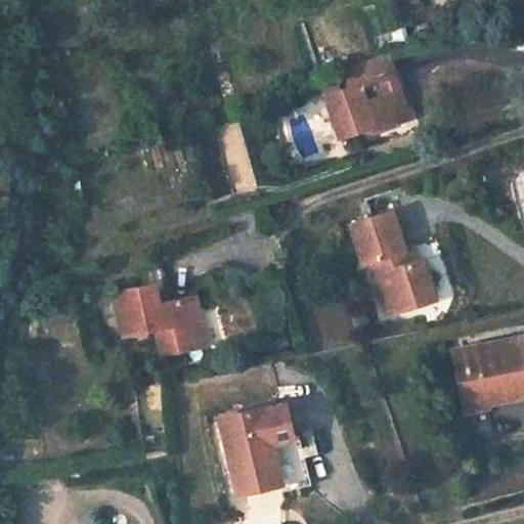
[(427,24),(415,28),(418,41),(432,36),(427,24)]
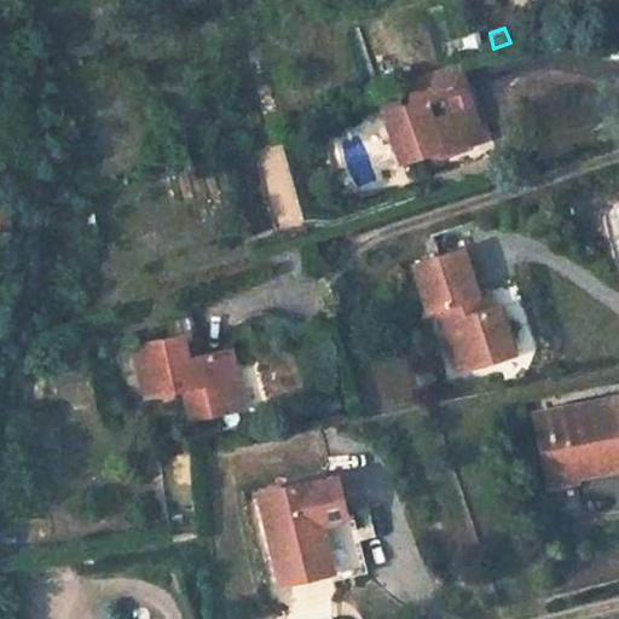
[(475,32),(449,41),(456,61),(482,52),(475,32)]
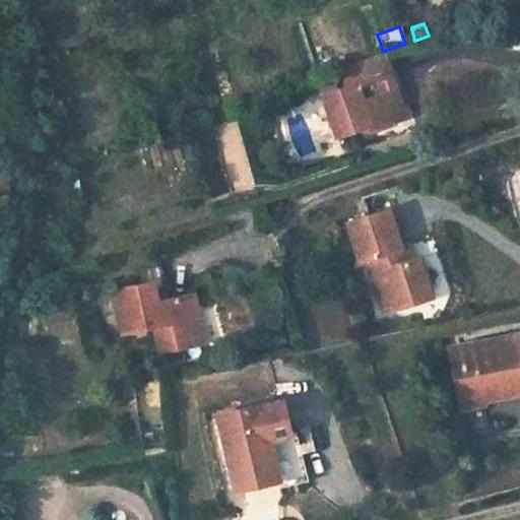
[(376,127),(409,116),(390,52),(338,70),(344,88),(330,93),(343,135),(375,124),(376,127)]
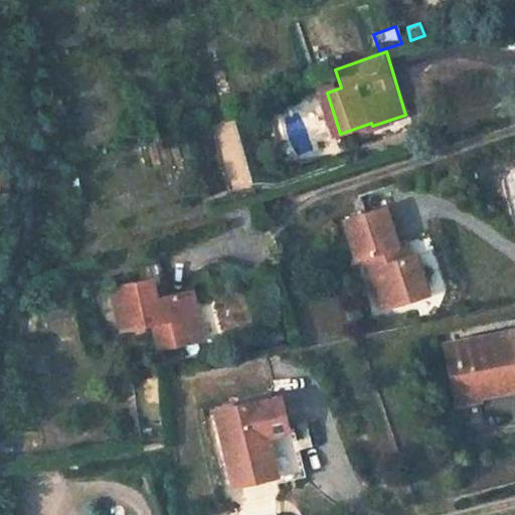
[(238,119),(217,122),(226,190),(247,187),(238,119)]
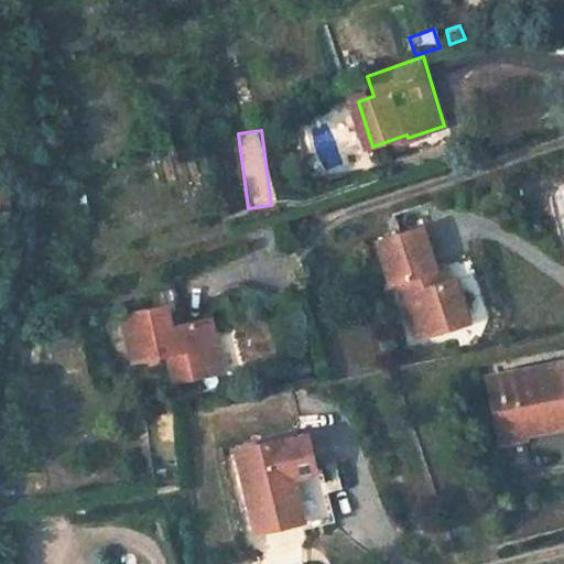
[(264,144),(274,199),(290,196),(280,142),(264,144)]
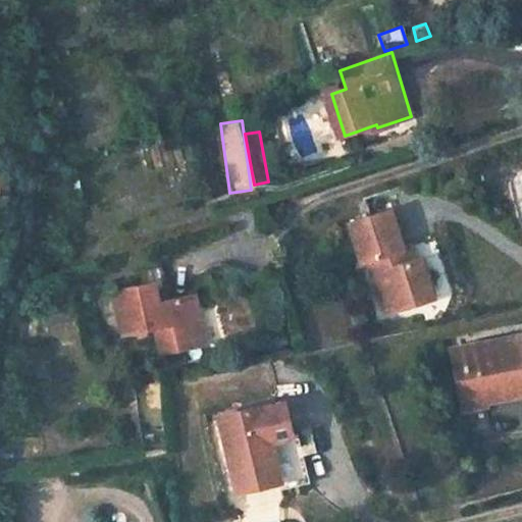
[(372,262),(386,313),(433,299),(422,260),(410,263),(396,213),(354,225),(360,247),(365,264),(372,262)]
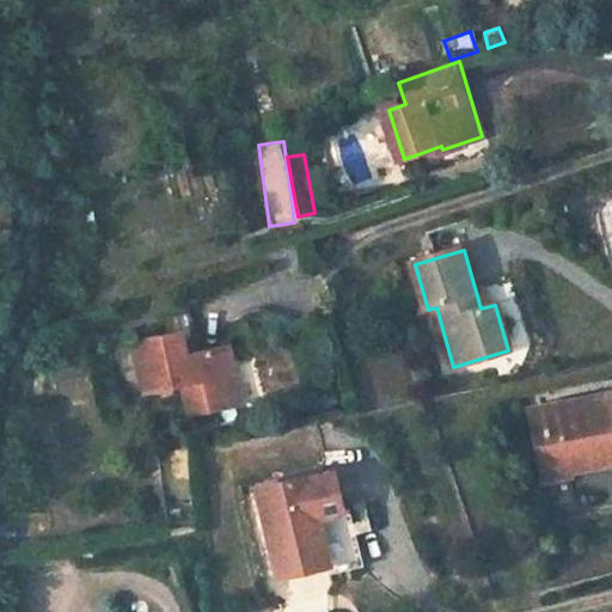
[(495,305),(508,350),(519,347),(506,301),(495,305)]
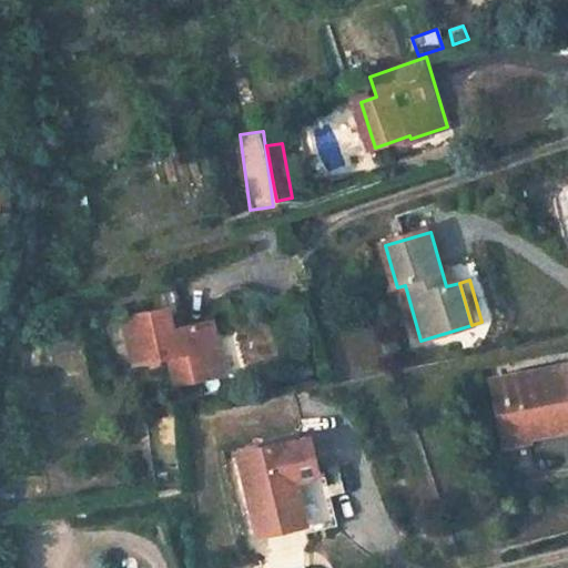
[(166,307),(121,317),(132,366),(170,358),(174,385),(222,375),(211,321),(172,330),(166,307)]
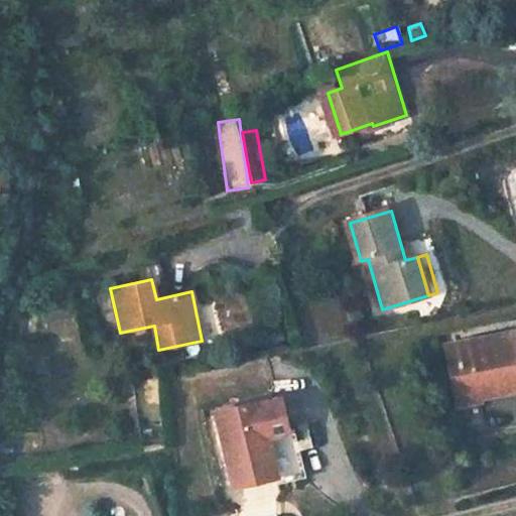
[(459,405),(515,392),(515,340),(514,332),(501,335),(446,346),(459,405)]
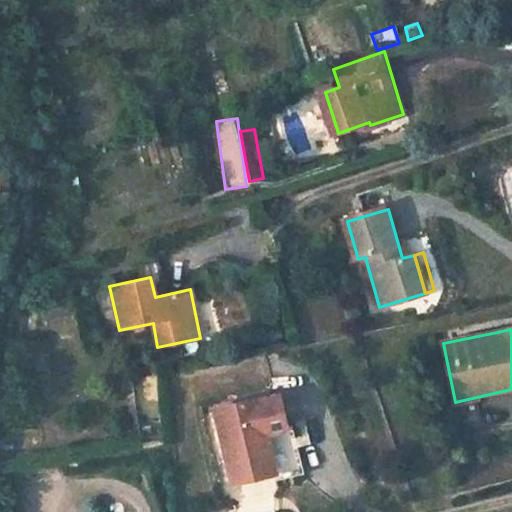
[(210,407),(228,483),(269,473),(271,480),(296,474),(290,449),(285,428),(281,429),(273,396),(252,401),(251,397),(210,407)]
